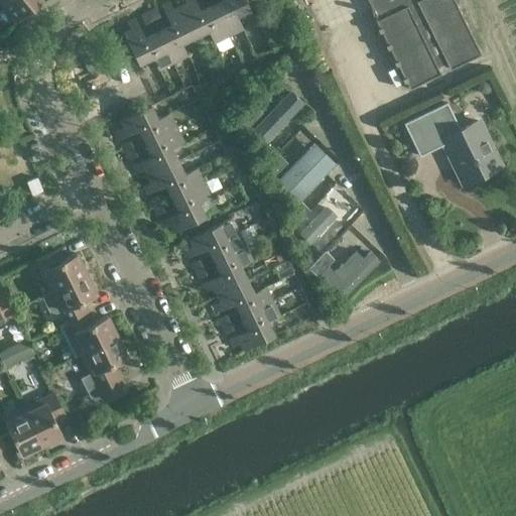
[(6,0),(1,5),(15,22),(41,0),(6,0)]
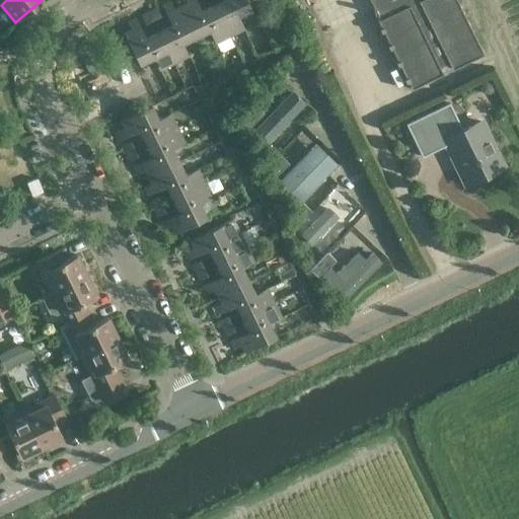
[(181,7),(196,38),(209,31),(202,11),(196,0),(186,0),(189,3),(181,7)]
